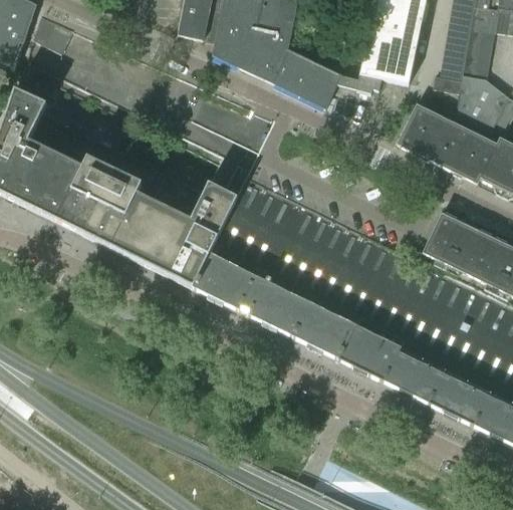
[(0,0),(0,65),(13,70),(37,2),(33,0),(0,0)]
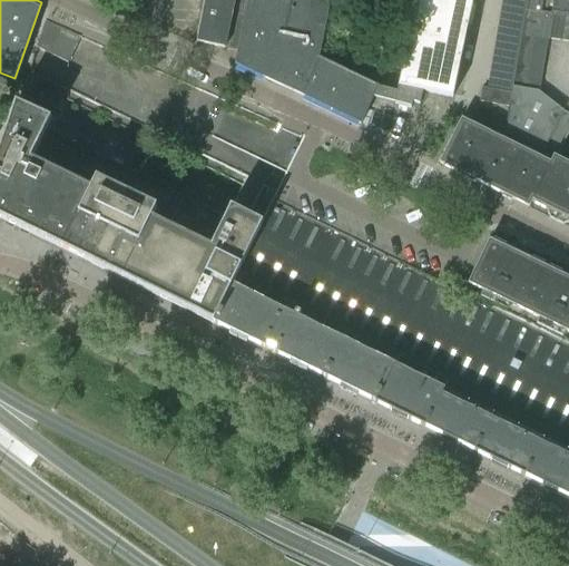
[(204,0),(197,39),(226,45),(235,0),(204,0)]
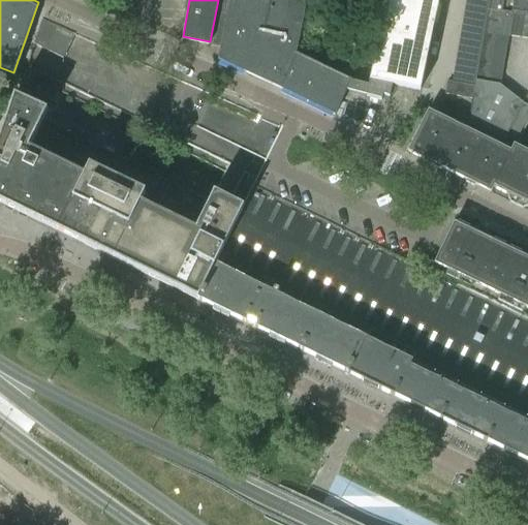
[(218,0),(210,41),(221,44),(231,0),(218,0)]
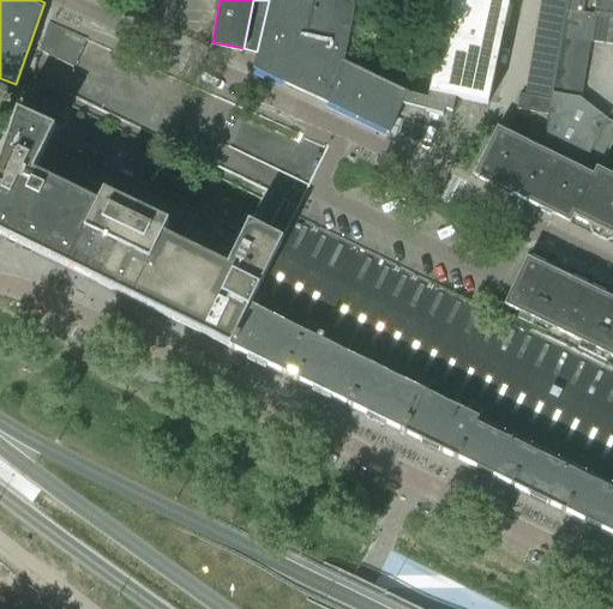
[(269,0),(257,52),(254,66),(310,91),(390,130),(403,100),(408,90),(344,59),(355,0),(269,0)]
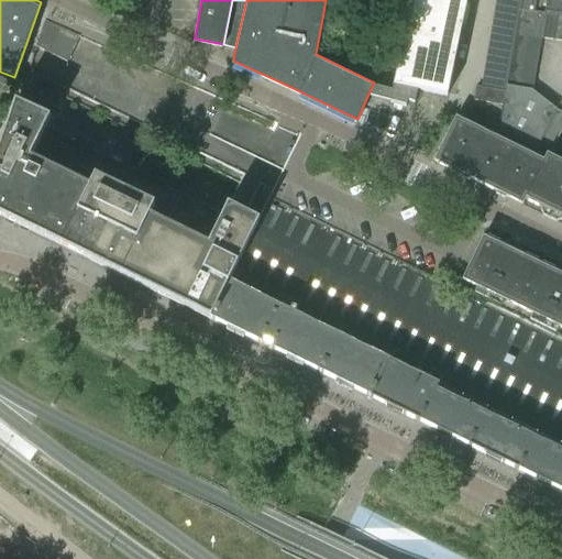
[(411,0),(393,88),(374,83),(370,91),(392,98),(390,99),(406,103),(409,97),(416,99),(418,86),(448,92),(466,0),(411,0)]
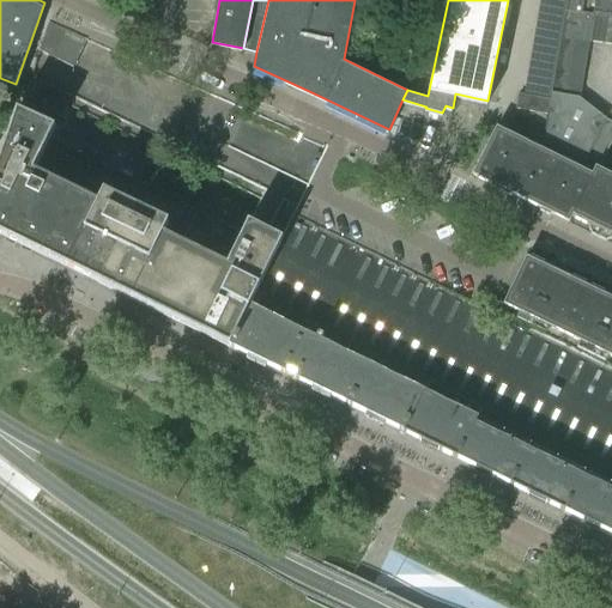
[(595,0),(594,8),(605,11),(606,0),(595,0)]
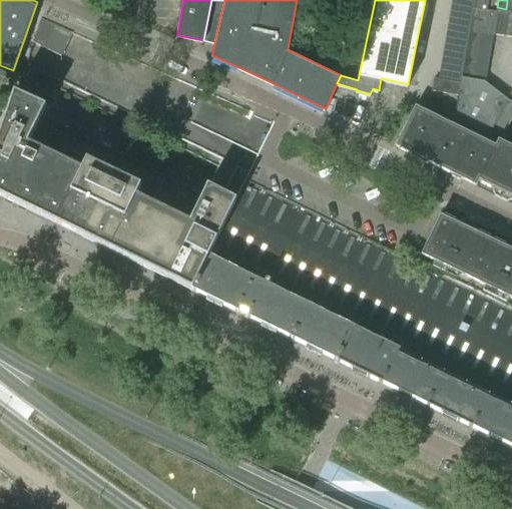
[(470,27),(494,31),(497,7),(487,6),(474,4),(470,27)]
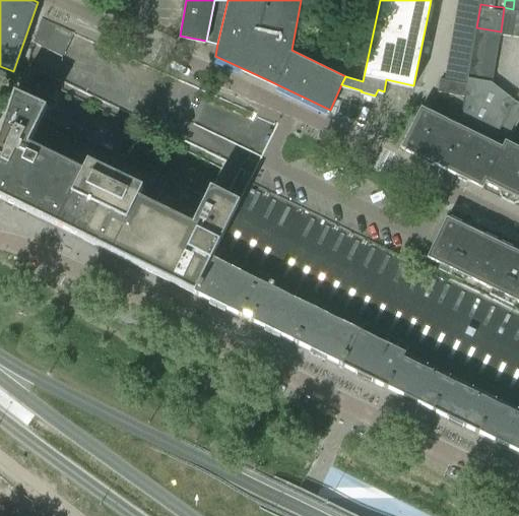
[(513,34),(516,9),(513,9),(504,7),(501,31),(513,34)]
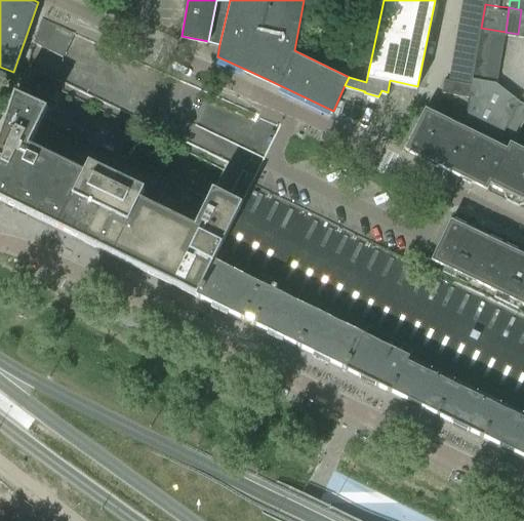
[(64,54),(75,32),(75,31),(43,15),(35,40),(64,54)]
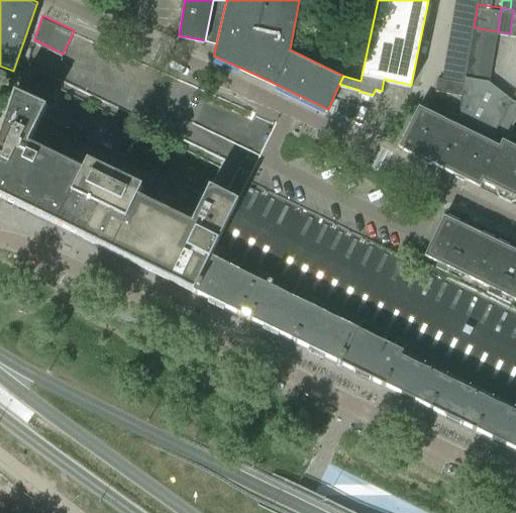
[(472,39),(496,43),(498,31),(474,27),(472,39)]
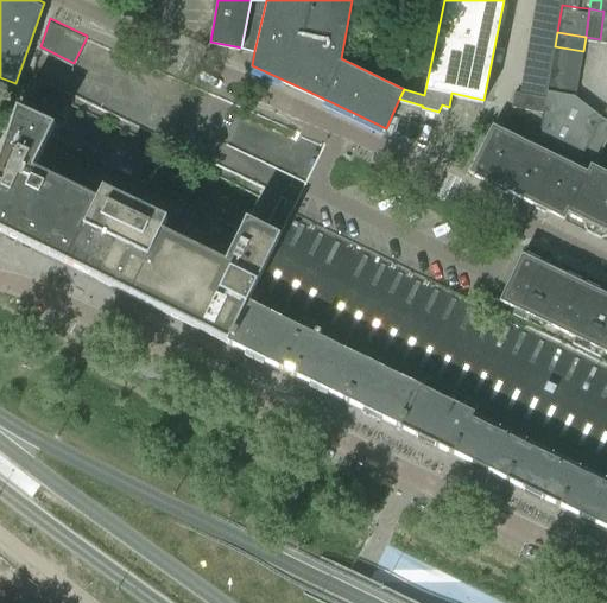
[(583,51),(555,46),(552,61),(581,65),(583,51)]
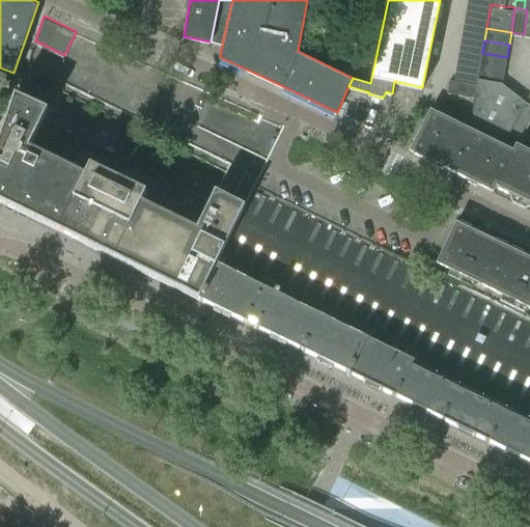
[(507,57),(482,53),(480,65),(505,70),(507,57)]
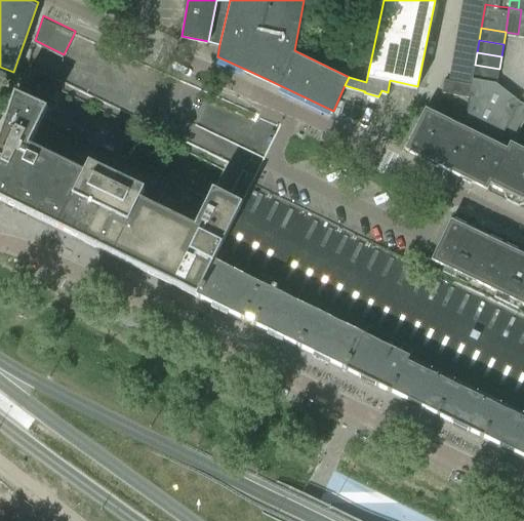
[(497,81),(499,69),(475,65),(473,77),(497,81)]
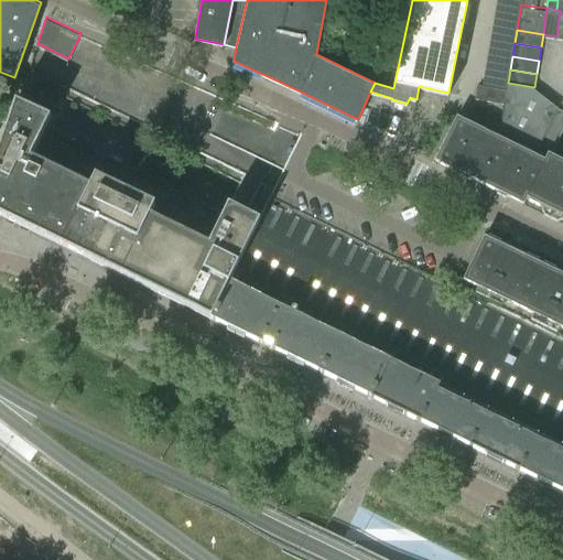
[(553,112),(556,106),(534,87),(508,83),(507,88),(505,103),(500,126),(510,130),(522,137),(536,143),(537,143),(539,140),(542,133),(545,127),(549,120),(553,112)]
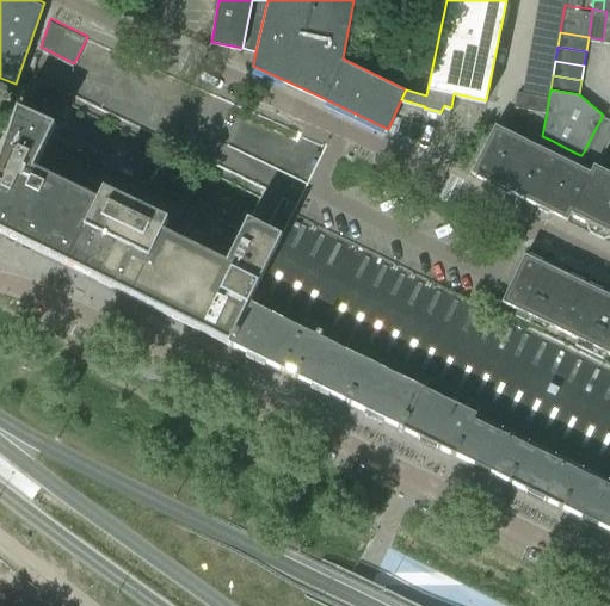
[(516,106),(524,107),(527,92),(524,91),(519,91),(516,106)]
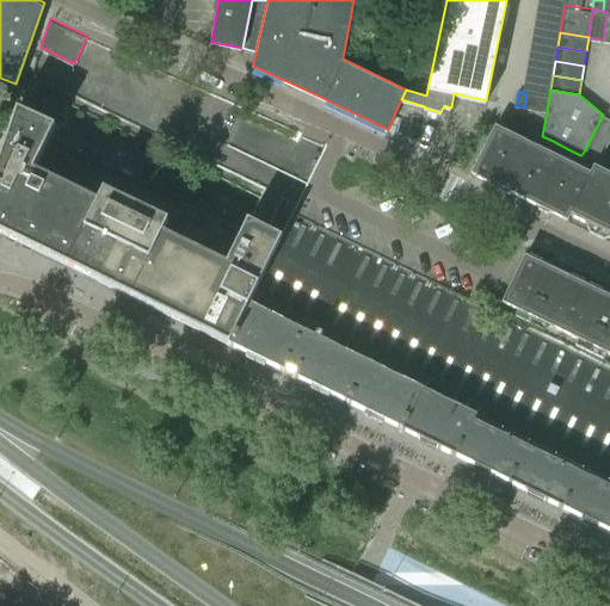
[(527,92),(524,107),(531,109),(535,93),(527,92)]
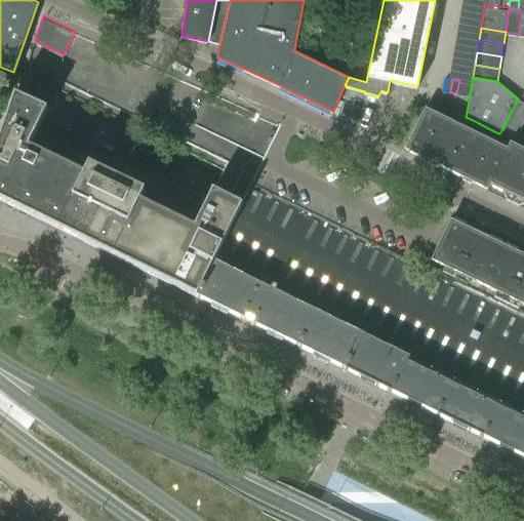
[(464,94),(466,81),(459,80),(456,93),(464,94)]
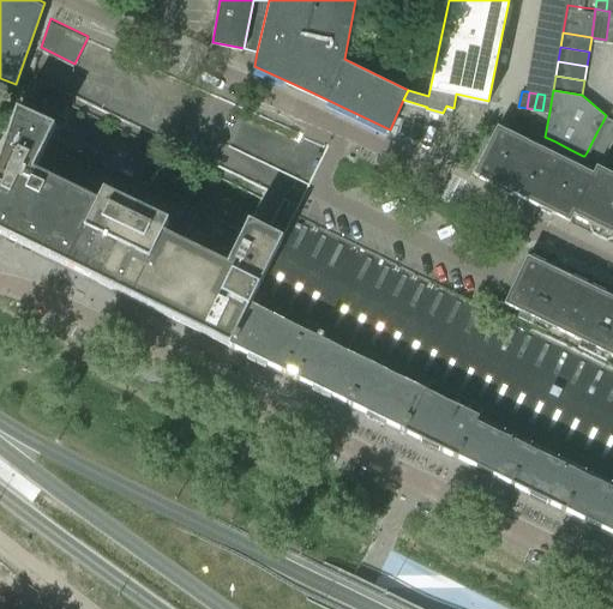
[(542,110),(550,112),(552,96),(545,95),(542,110)]
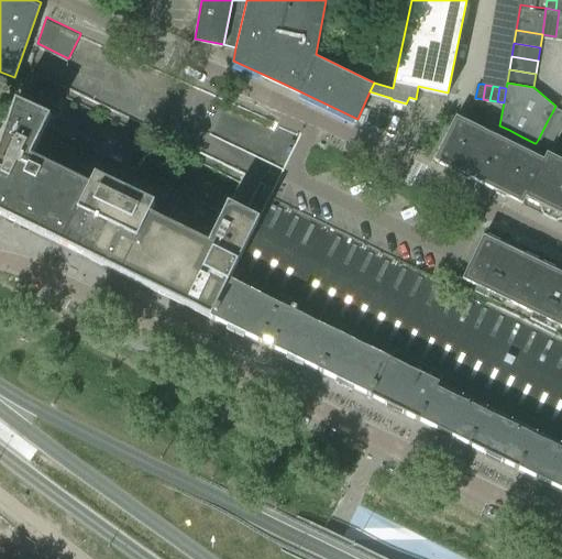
[(52,116),(18,99),(17,99),(0,148),(0,212),(92,259),(135,167),(121,161),(47,123),(52,116)]
